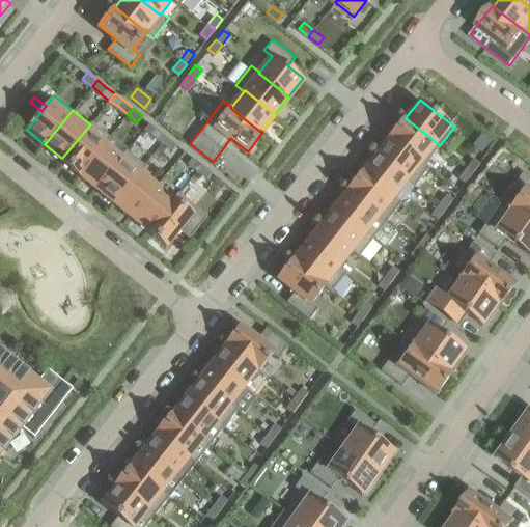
[(440,145),(406,118),(406,117),(405,116),(390,136),(391,137),(391,136),(425,163),(426,162),(440,145)]
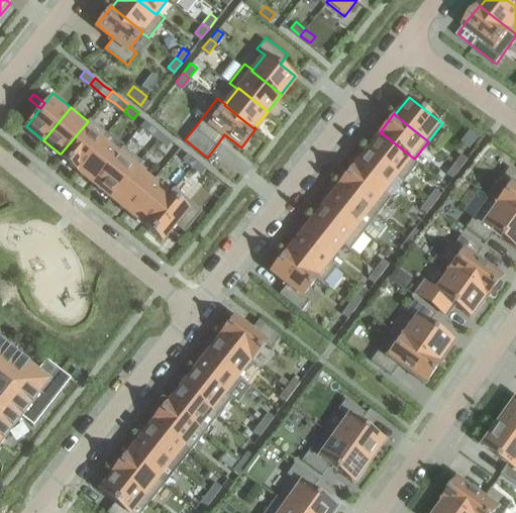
[(101,138),(102,139),(108,131),(90,116),(87,120),(88,121),(61,154),(60,154),(60,155),(78,170),(79,169),(78,168),(101,138)]
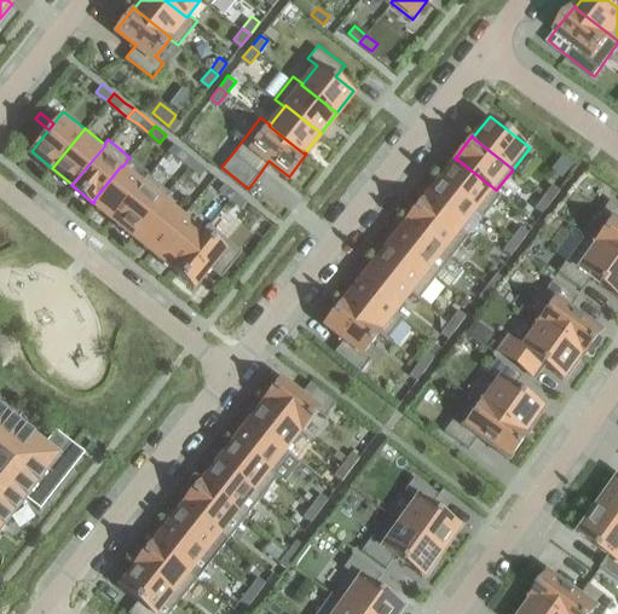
[(175,142),(169,149),(190,166),(196,158),(185,149),(175,142)]
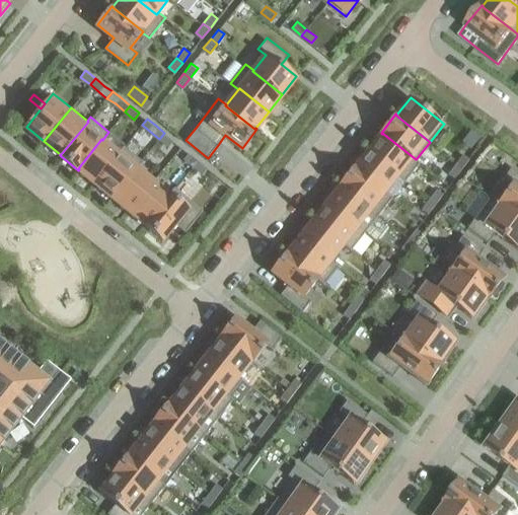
[(164,133),(159,139),(168,146),(173,140),(164,133)]
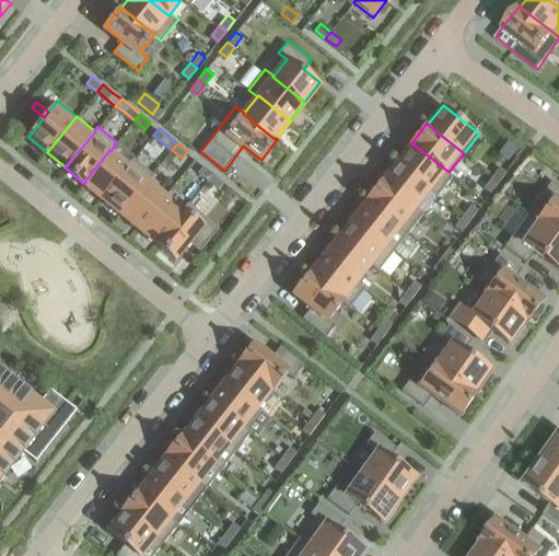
[(454,174),(450,171),(449,172),(412,143),(412,145),(398,162),(430,187),(429,188),(438,195),(454,174)]
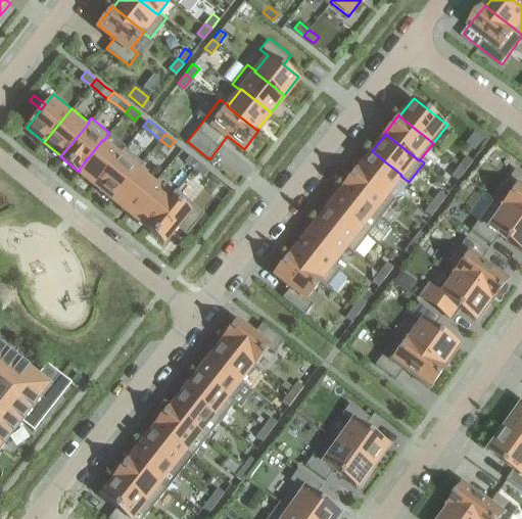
[(120,154),(119,153),(103,141),(102,140),(79,170),(80,171),(96,184),(120,154)]
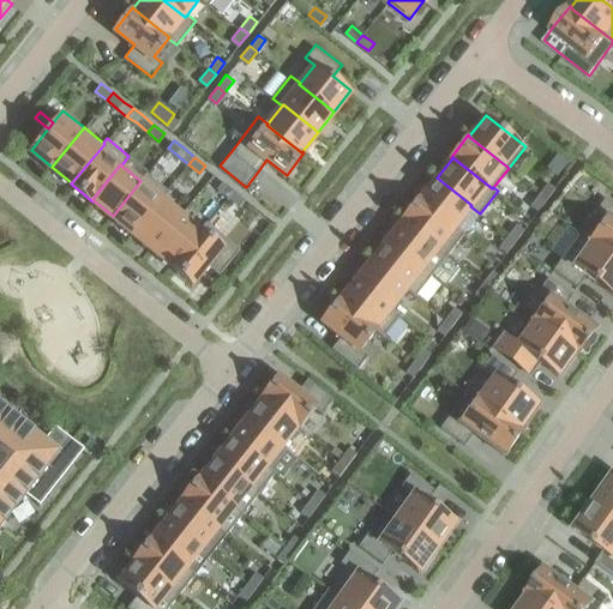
[(164,193),(166,193),(169,190),(148,172),(139,180),(140,181),(113,216),(132,231),(164,193)]
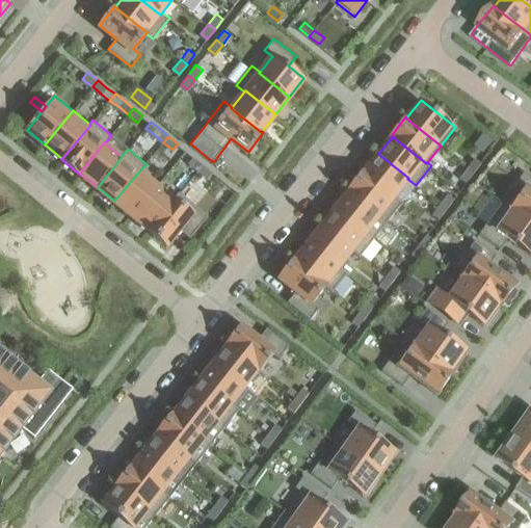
[(408,178),(378,154),(365,170),(365,172),(395,195),(395,194),(407,179),(408,178)]
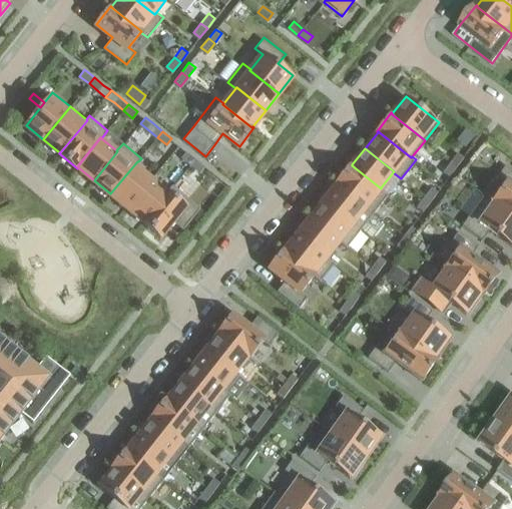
[(180,157),(189,165),(194,159),(185,151),(180,157)]
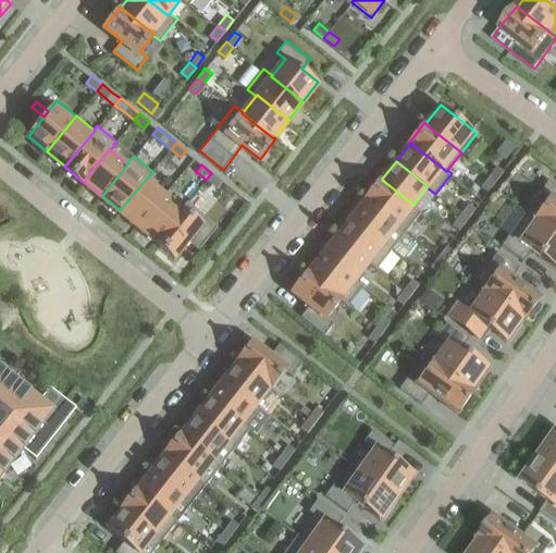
[(497,164),(490,174),(496,180),(504,169),(497,164)]
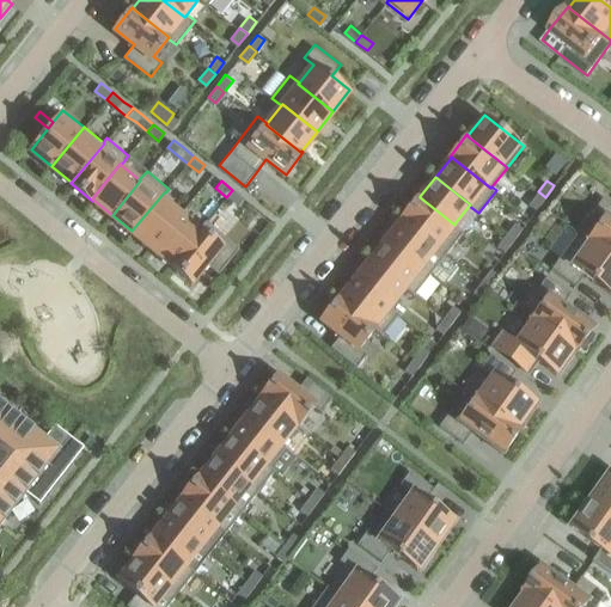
[(232,190),(226,197),(238,207),(244,198),(232,190)]
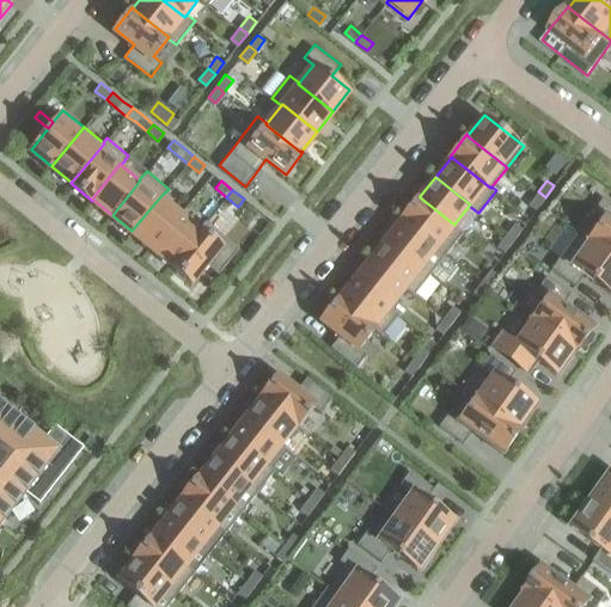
[(538,191),(530,203),(537,209),(545,197),(538,191)]
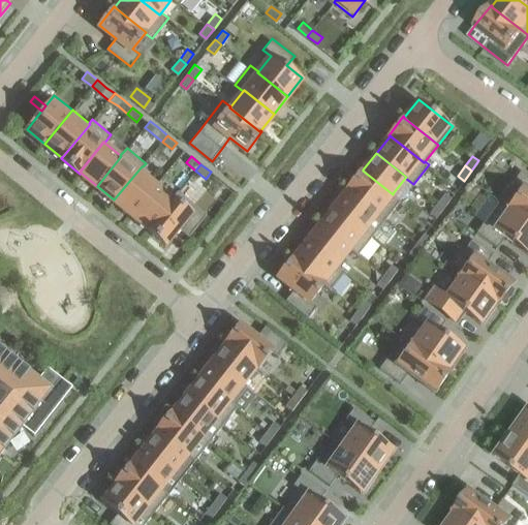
[(142,166),(114,199),(131,214),(156,184),(156,185),(159,181),(143,166),(142,166)]
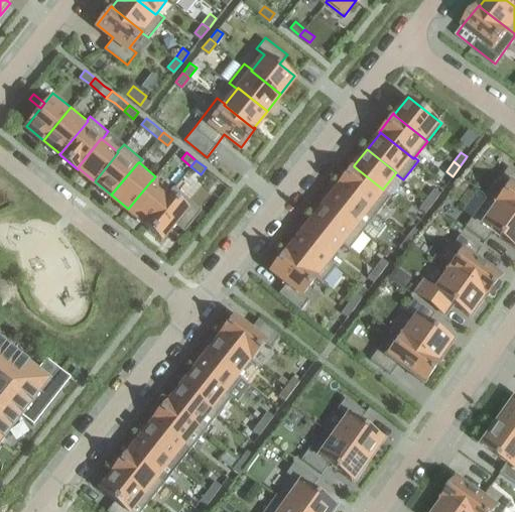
[(391,195),(383,188),(383,189),(354,166),(354,165),(353,164),(339,183),(340,184),(340,183),(377,213),(391,195)]
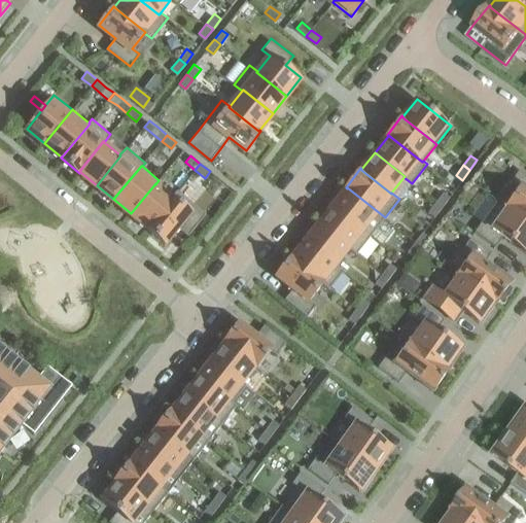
[(525,171),(520,168),(512,179),(521,185),(507,204),(525,216),(525,171)]
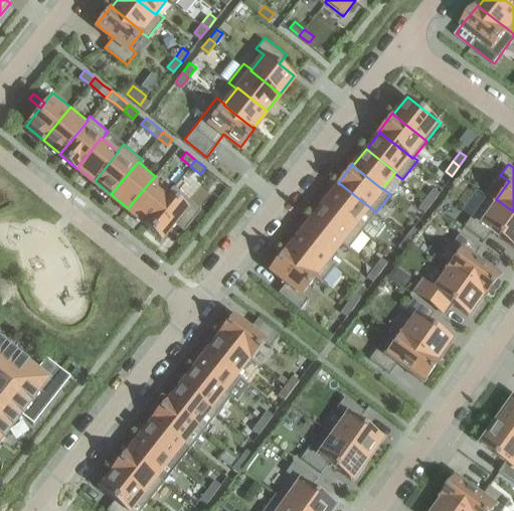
[(168,193),(167,192),(152,180),(152,179),(128,208),(144,221),(145,222),(168,193)]
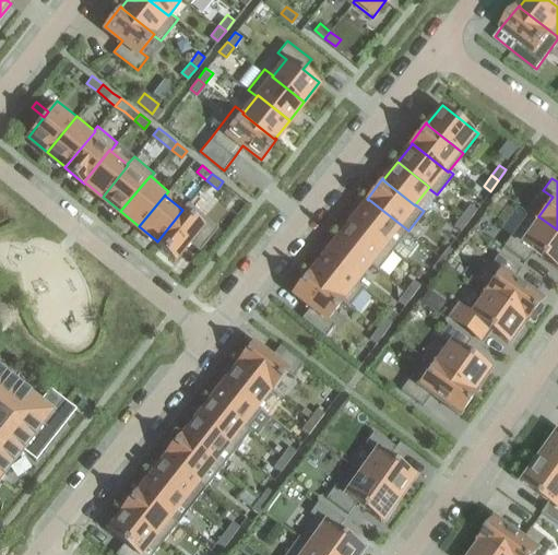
[(394,249),(408,231),(368,199),(368,200),(354,217),(394,249)]
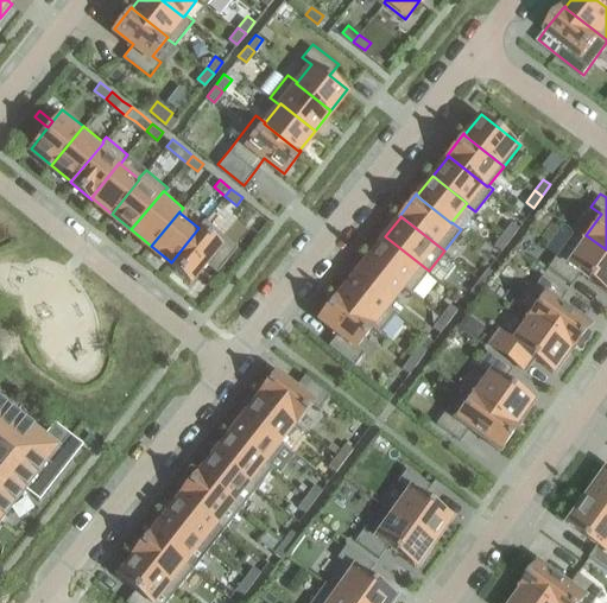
[(206,219),(197,227),(198,228),(171,262),(170,261),(169,262),(191,280),(207,261),(219,271),(239,246),(206,219)]
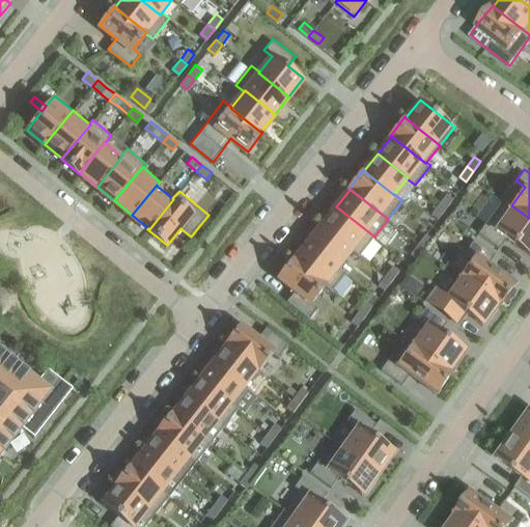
[(447,192),(440,202),(446,207),(453,197),(447,192)]
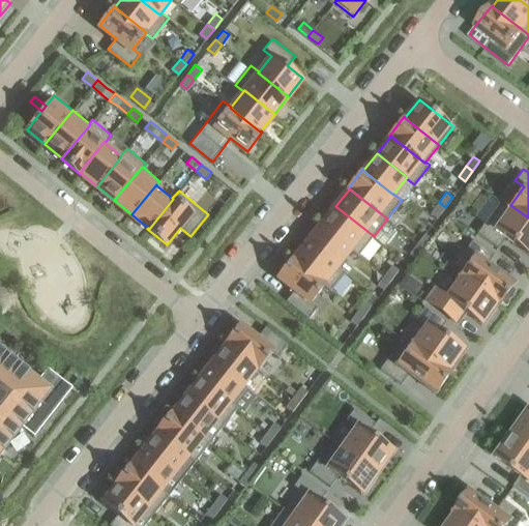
[(528,217),(510,205),(502,198),(478,231),(499,246),(506,236),(528,251),(528,217)]
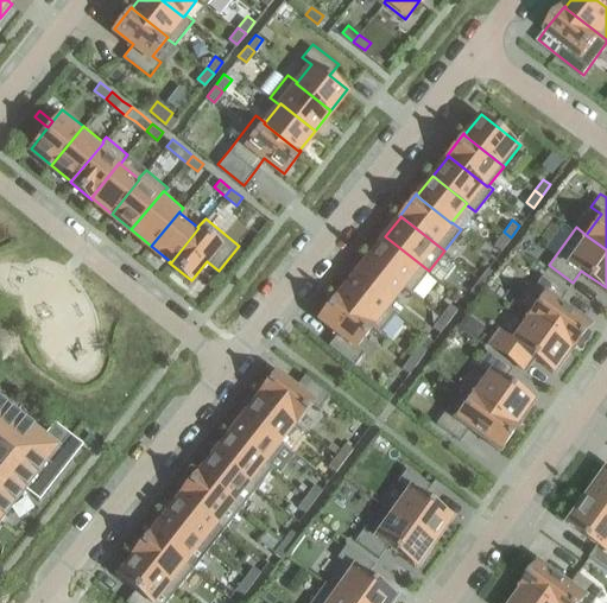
[(504,232),(495,242),(503,248),(511,237),(504,232)]
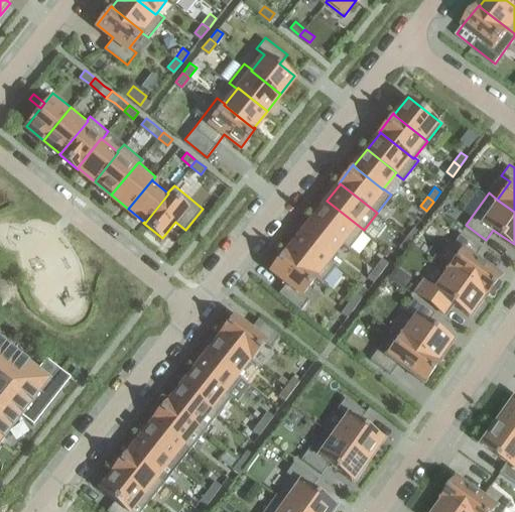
[(364,230),(327,201),(312,218),(343,241),(342,241),(350,247),(364,230)]
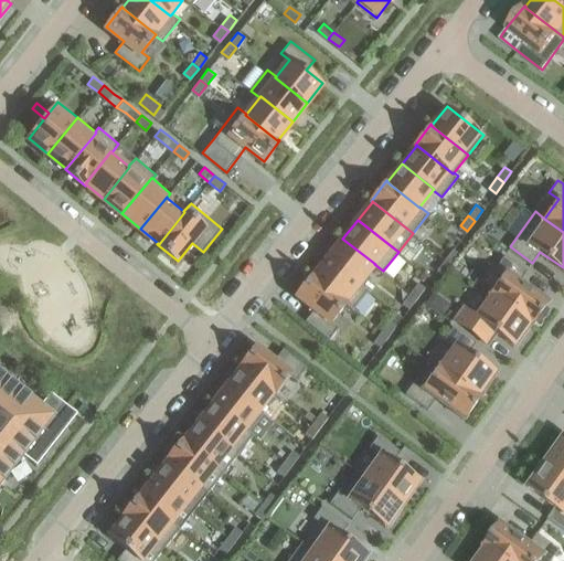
[(361,282),(374,264),(375,264),(342,239),(328,257),(360,283),(361,282)]
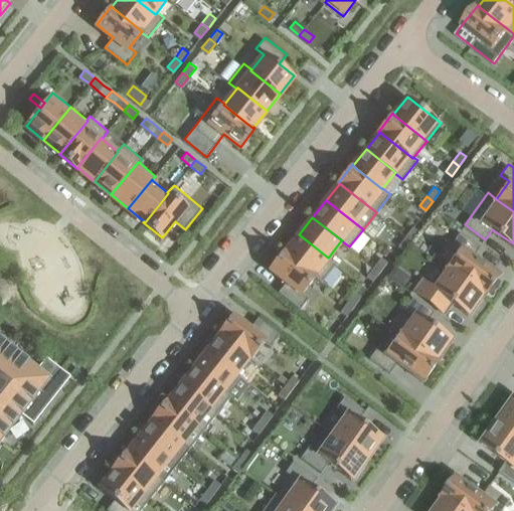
[(413,225),(406,235),(412,240),(419,230),(413,225)]
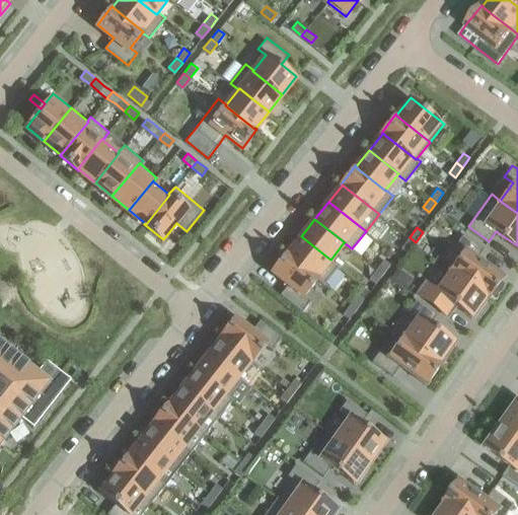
[(504,276),(477,256),(485,246),(464,232),(456,243),(464,249),(451,270),(452,270),(489,295),(488,295),(489,296),(492,293),(496,295),(505,282),(501,279),(504,276)]
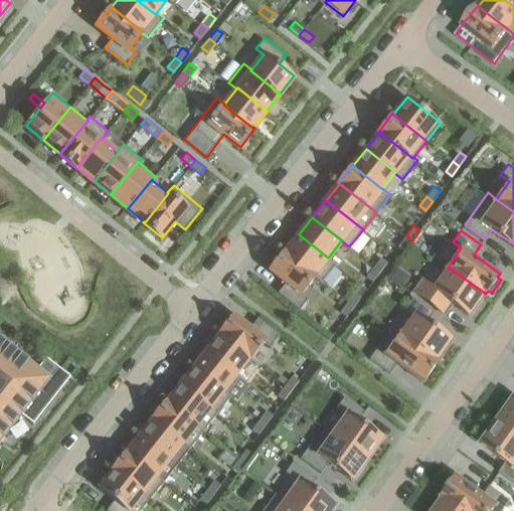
[(328,258),(299,234),(286,250),(286,251),(316,275),(315,276),(322,281),(337,263),(329,257),(328,258)]
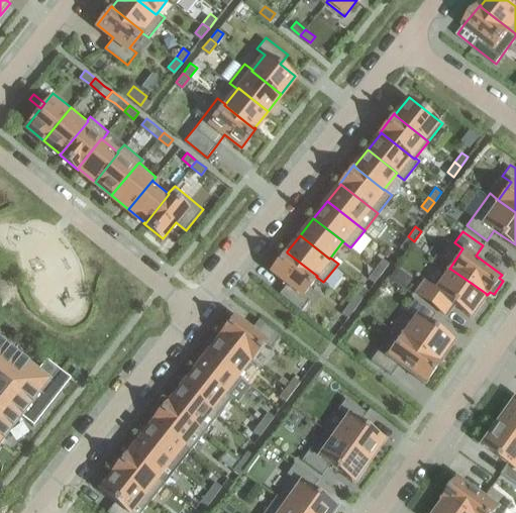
[(408,236),(400,245),(407,250),(414,241),(408,236)]
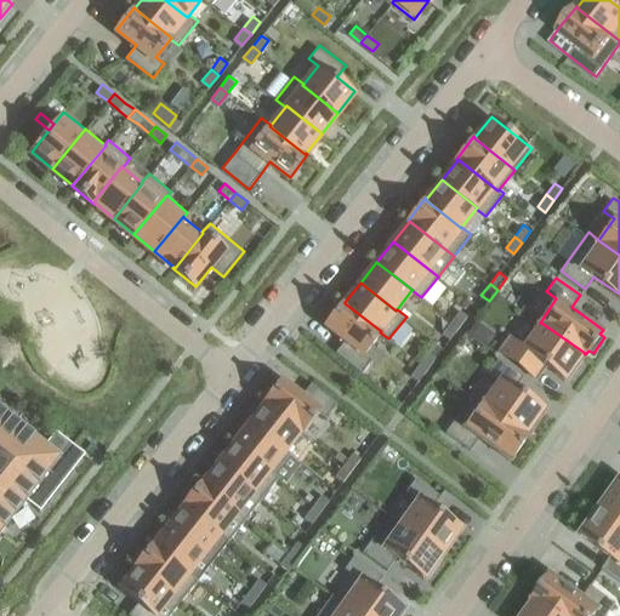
[(365,351),(380,332),(381,331),(345,303),(345,302),(343,301),(326,324),(346,340),(336,351),(363,371),(374,358),(365,351)]
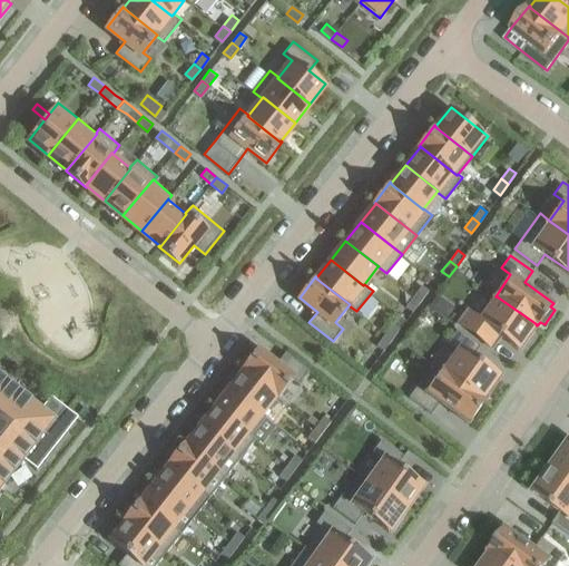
[(422,283),(414,294),(421,300),(430,289),(422,283)]
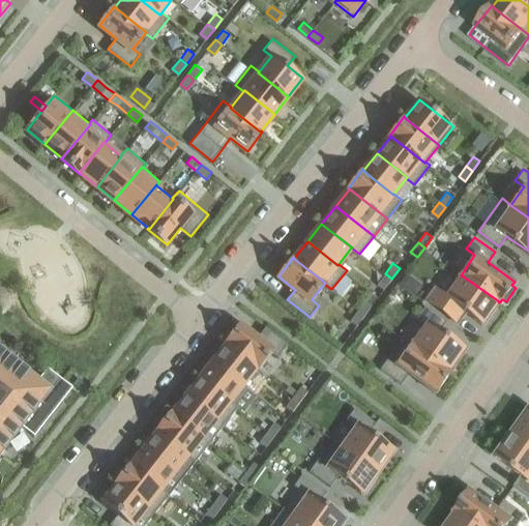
[(385,273),(378,284),(384,288),(391,279),(385,273)]
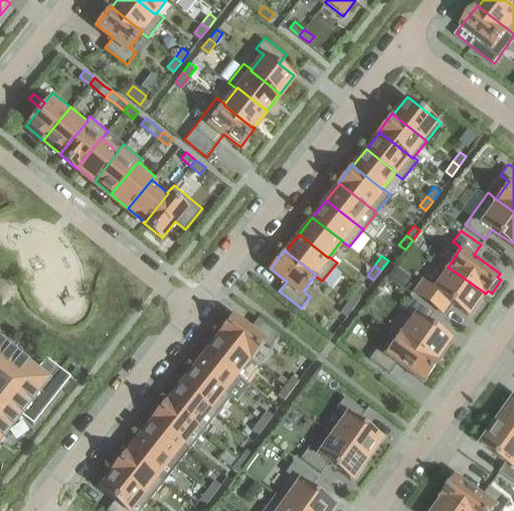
[(470,314),(484,293),(485,293),(449,268),(435,287),(423,279),(415,290),(446,311),(453,301),(470,314)]
